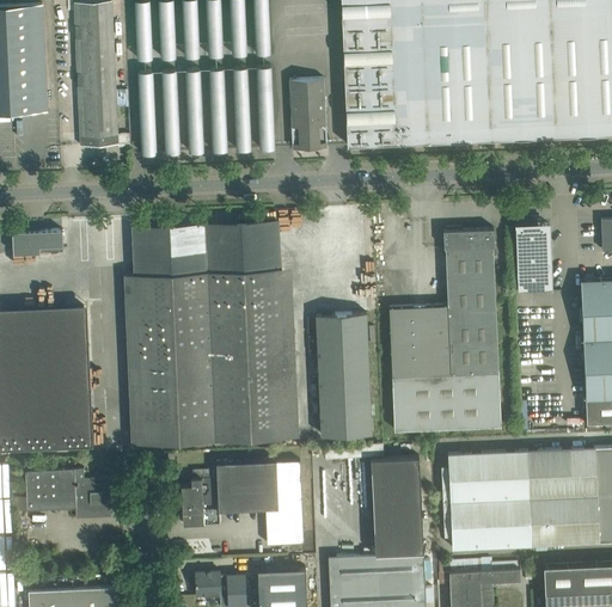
[(158,1),(160,61),(176,60),(173,0),(158,1)]
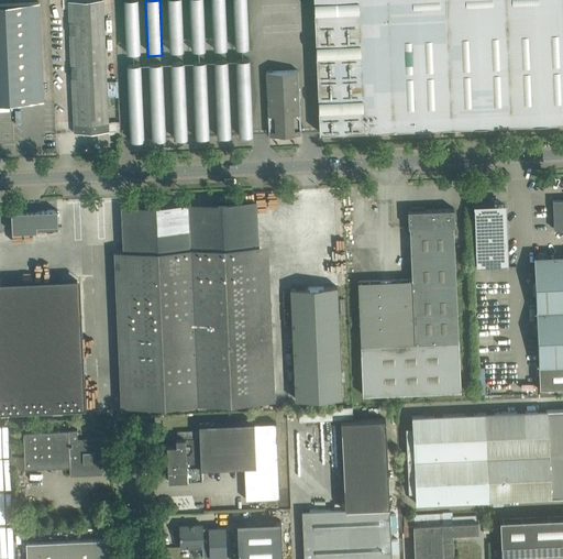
[(183,54),(180,0),(167,0),(169,55),(183,54)]
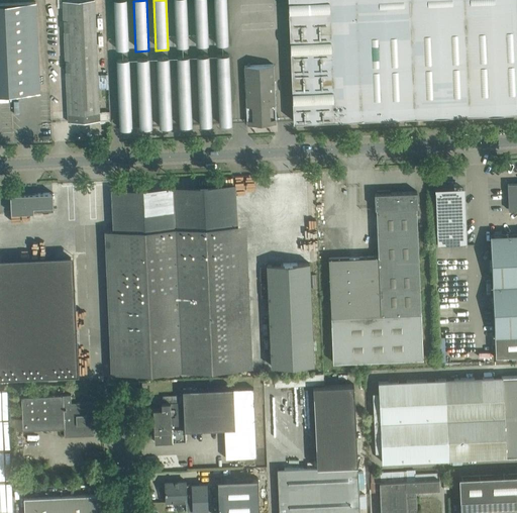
[(188,49),(186,0),(174,0),(176,49),(188,49)]
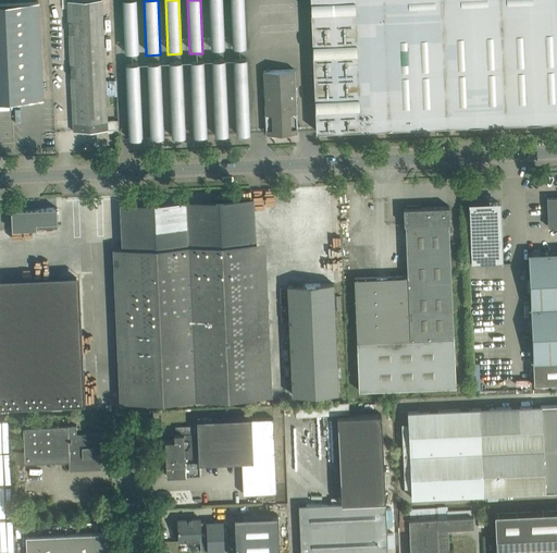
[(208,0),(210,52),(224,52),(222,0),(208,0)]
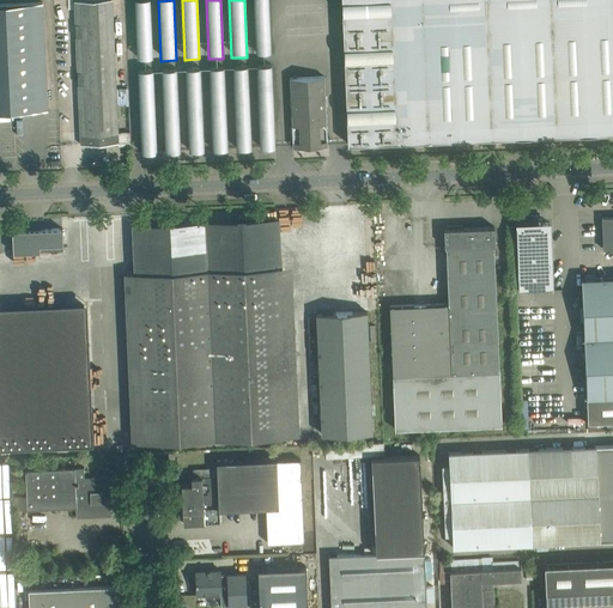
[(271,56),(268,0),(253,0),(255,58),(271,56)]
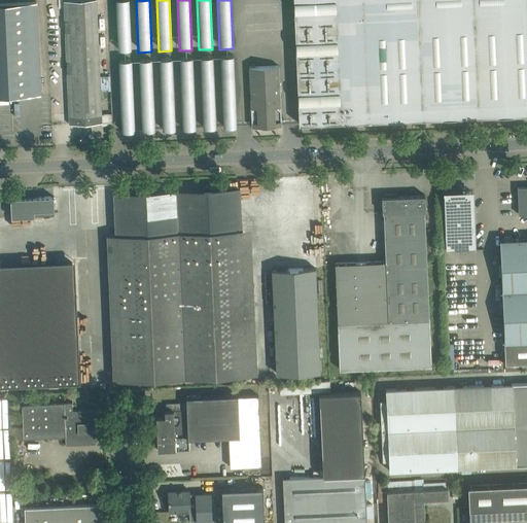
[(526,117),(526,0),(293,0),(299,128),(526,117)]
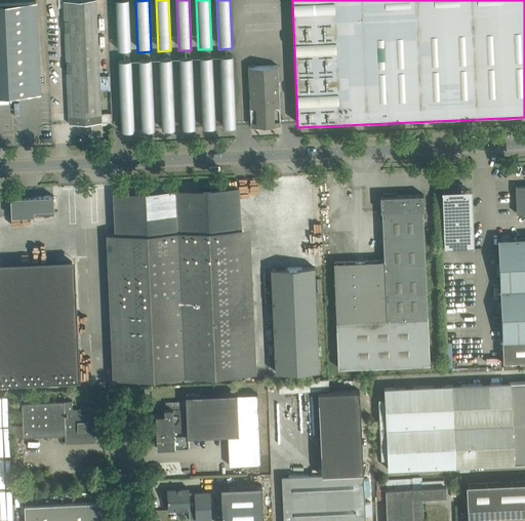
[(130,53),(129,1),(116,2),(117,53),(130,53)]
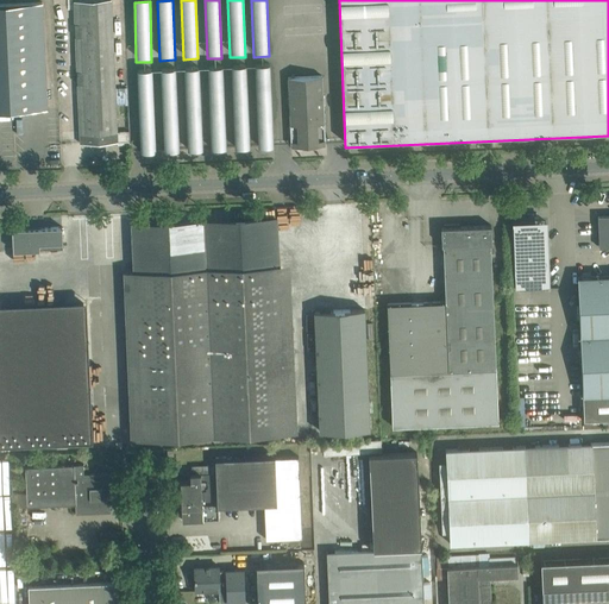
[(111,4),(74,6),(81,149),(118,146),(114,93),(112,29),(111,4)]
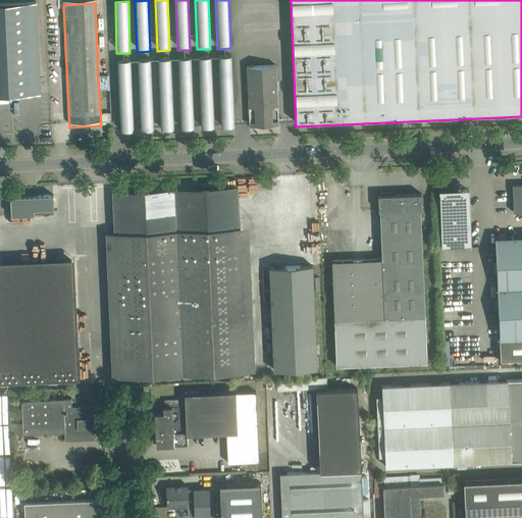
[(0,99),(41,98),(36,5),(0,7),(0,99)]
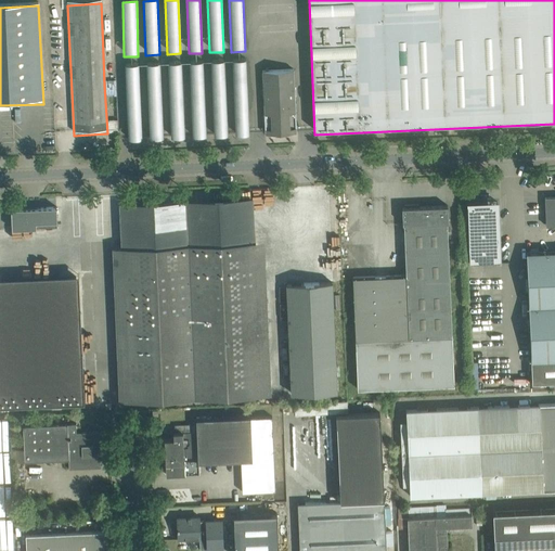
[(214,139),(228,138),(224,62),(211,63),(214,139)]
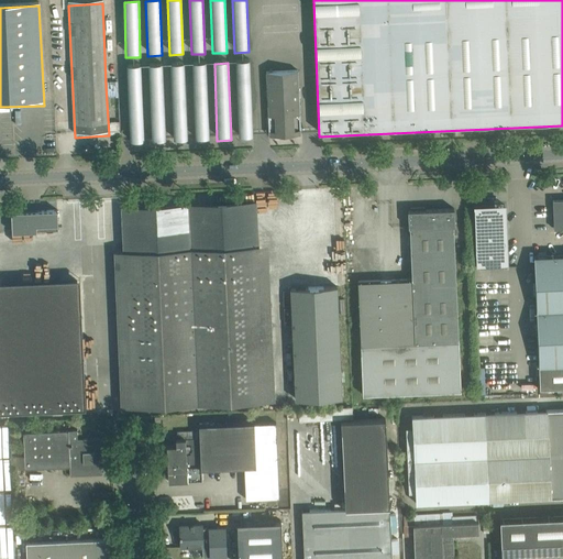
[(239,140),(253,139),(250,63),(236,64),(239,140)]
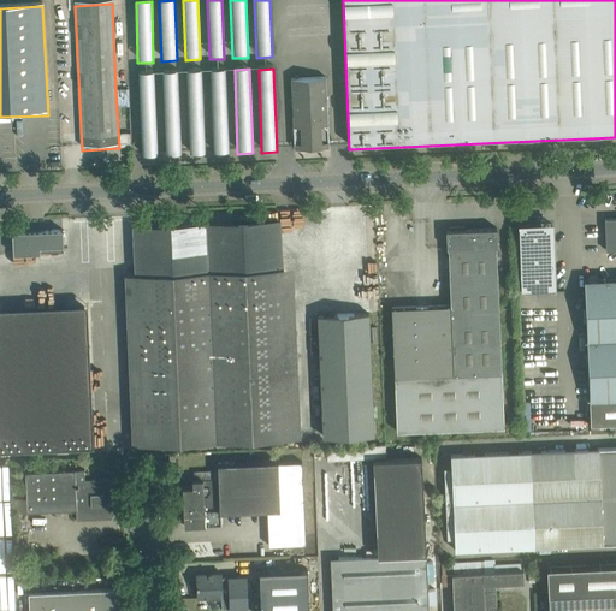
[(211,71),(213,155),(229,154),(225,70),(211,71)]
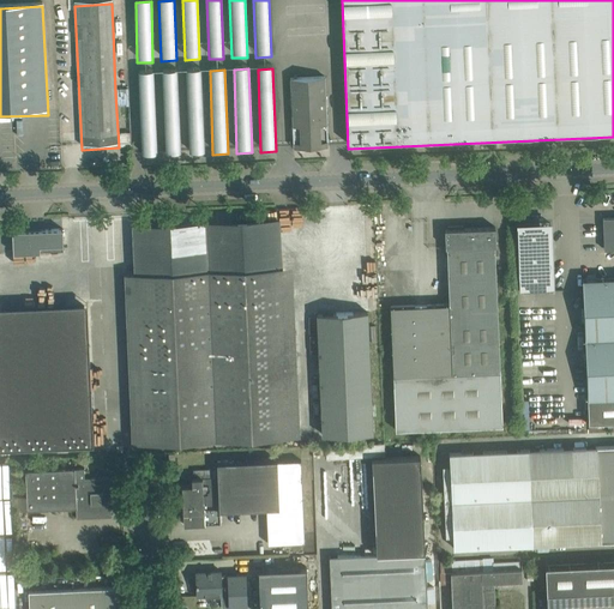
[(186,72),(190,156),(204,155),(202,71),(186,72)]
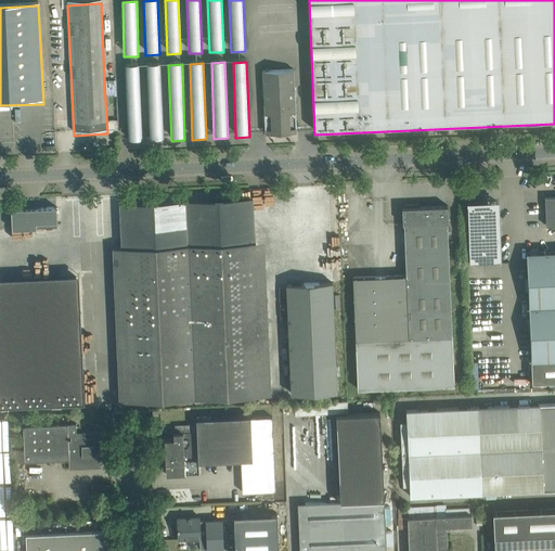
[(163,141),(160,65),(147,65),(150,141),(163,141)]
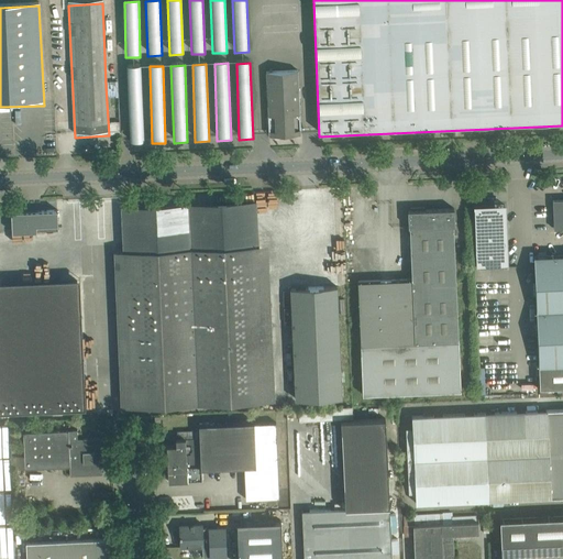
[(130,144),(144,144),(142,67),(128,67),(130,144)]
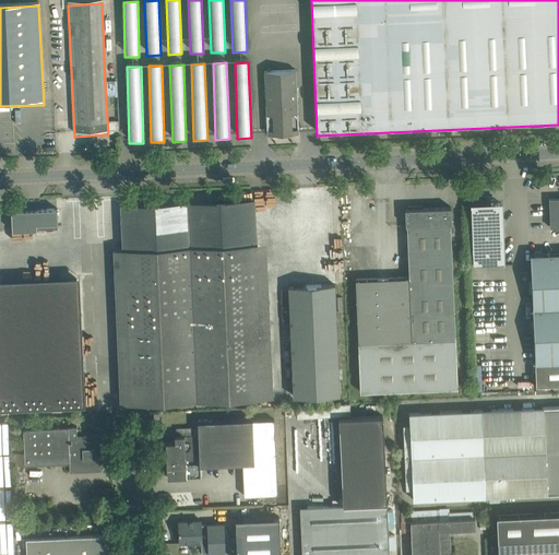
[(274,138),(274,139),(282,139),(282,138),(298,137),(296,101),(297,99),(297,93),(296,93),(295,73),(264,75),(265,94),(263,94),(264,102),(265,102),(266,120),(265,121),(265,128),(266,128),(268,138),(274,138)]
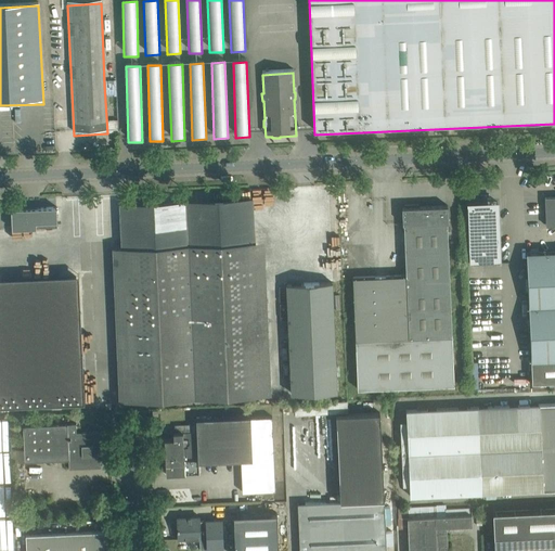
[(554,200),(544,201),(546,230),(554,229),(554,200)]
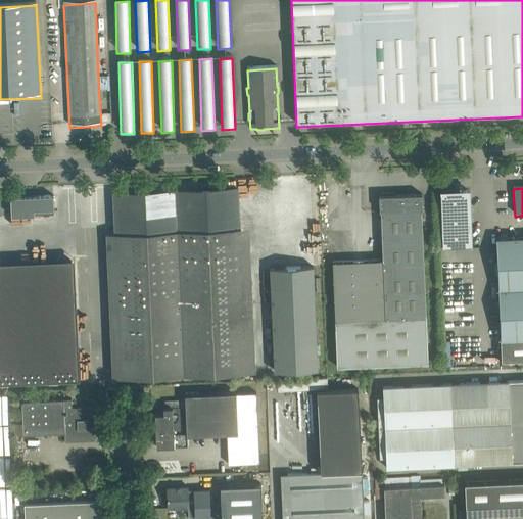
[(123,382),(256,376),(255,350),(252,350),(252,336),(254,334),(254,310),(242,310),(237,192),(238,192),(237,191),(236,191),(177,194),(177,193),(175,193),(175,194),(115,196),(113,196),(113,197),(114,197),(115,237),(106,237),(107,262),(110,264),(116,264),(123,382)]
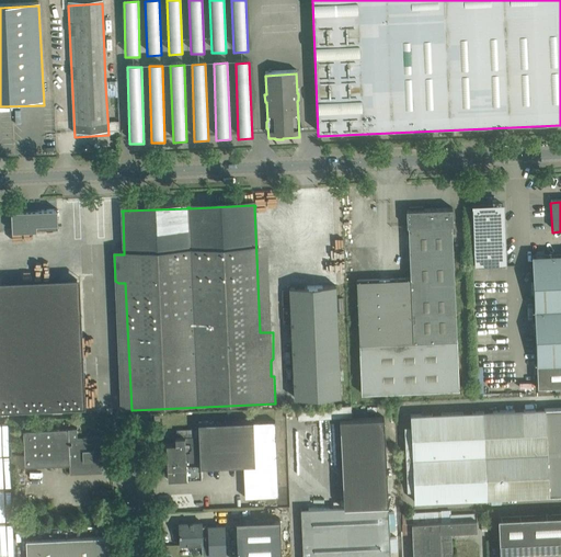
[(505,268),(502,208),(473,209),(472,207),(472,211),(473,270),(493,270),(504,269),(504,270),(506,270),(506,269),(505,268)]
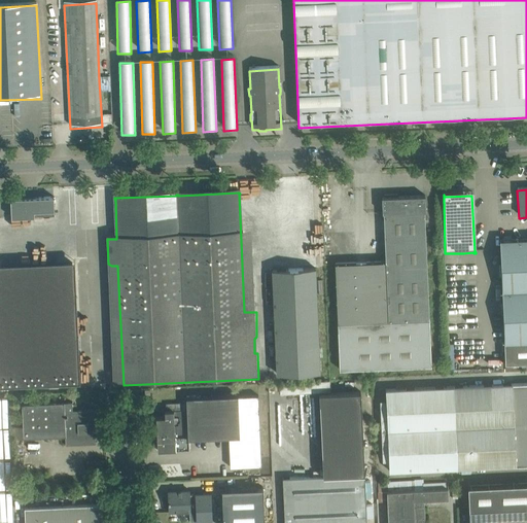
[(431,369),(424,214),(425,214),(425,199),(382,201),(382,216),(383,216),(385,265),(335,267),(340,373),(431,369)]
